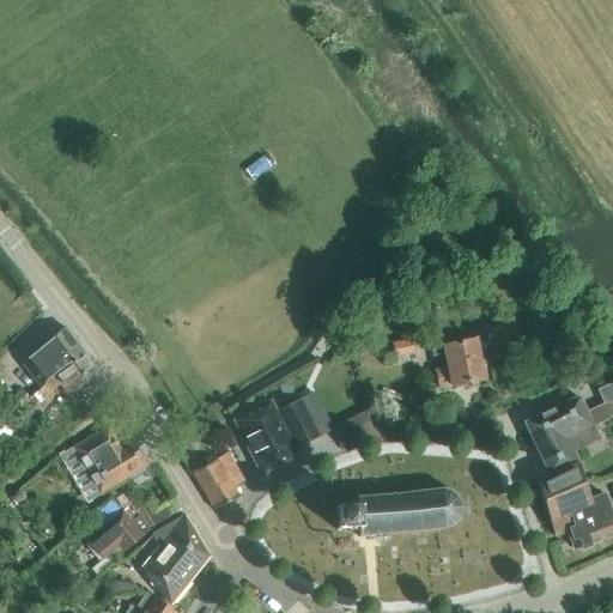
[(244,171),(253,182),(274,165),(267,155),(244,171)]
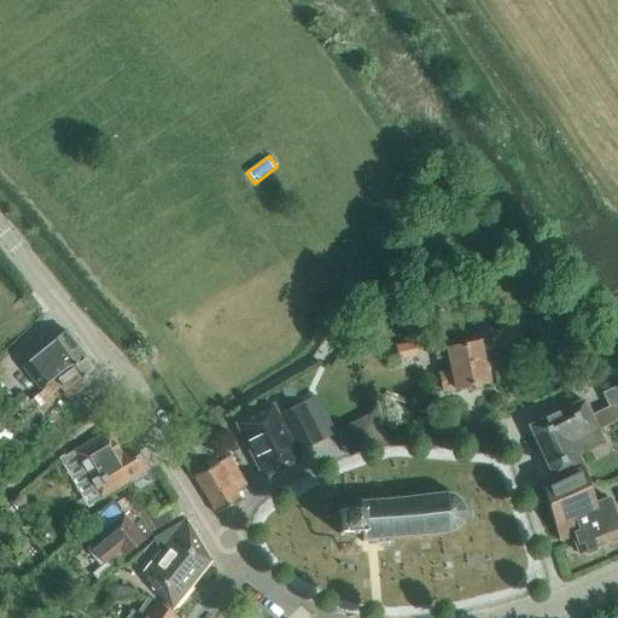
[(39,392),(52,380),(65,367),(83,357),(64,330),(48,344),(19,368),(39,392)]
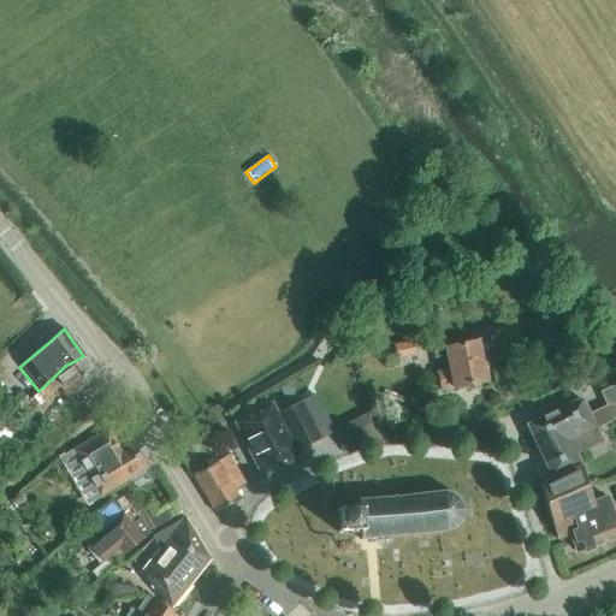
[(457,345),(456,339),(431,344),(434,359),(445,356),(449,371),(437,373),(440,390),(452,388),(452,389),(485,383),(477,342),(457,345)]
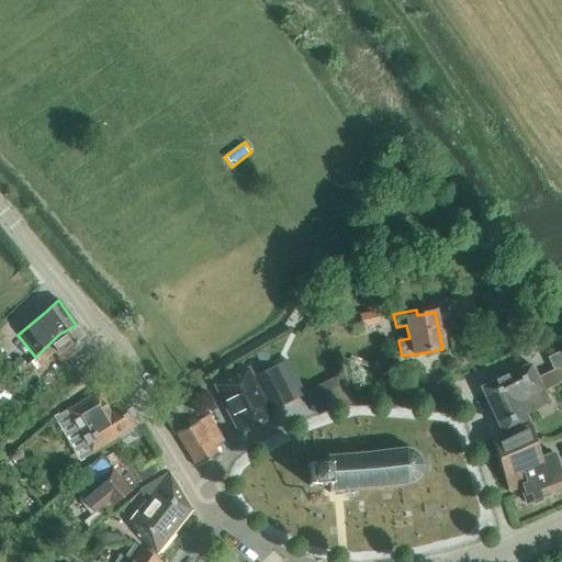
[(362,328),(379,325),(377,313),(359,316),(362,328)]
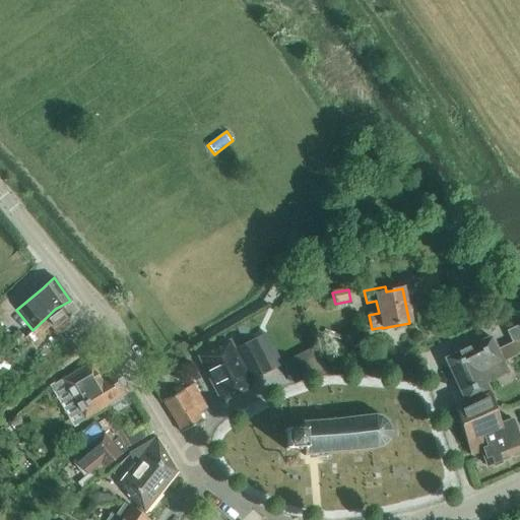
[(65,331),(83,318),(71,301),(55,309),(44,320),(33,330),(24,338),(29,344),(50,326),(55,334),(65,331)]
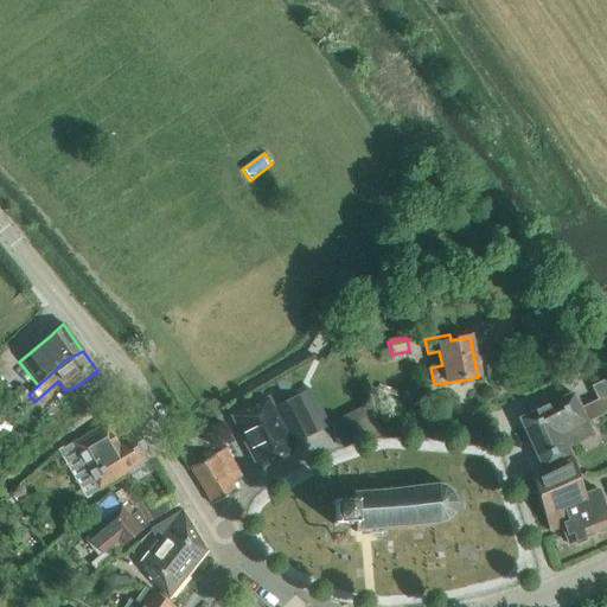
[(573,394),(518,420),(542,470),(569,457),(570,455),(567,447),(575,443),(569,432),(587,423),(605,415),(604,414),(606,413),(606,411),(606,378),(590,387),(594,394),(576,402),(573,394)]
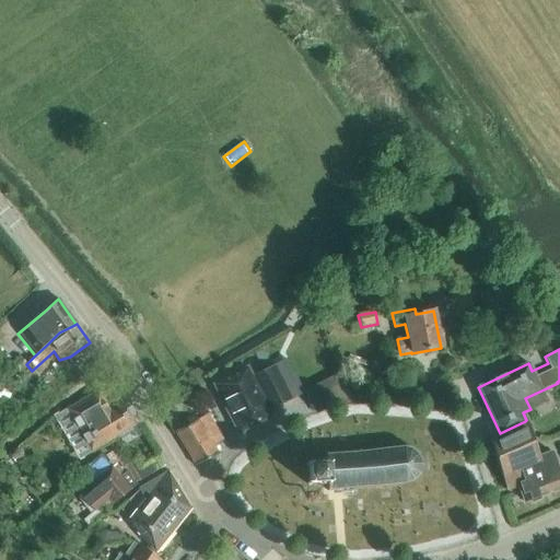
[(26,365),(19,356),(11,361),(20,371),(26,365)]
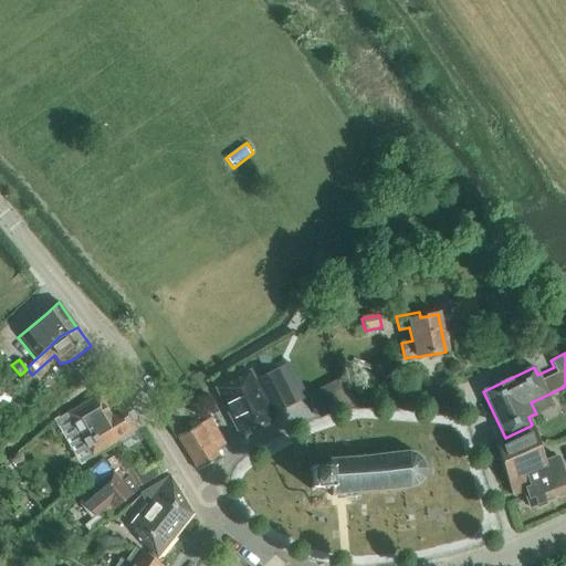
[(250,371),(215,389),(240,438),(274,420),(271,415),(293,404),(307,396),(291,363),(276,370),(259,379),(257,375),(252,377),(250,371)]
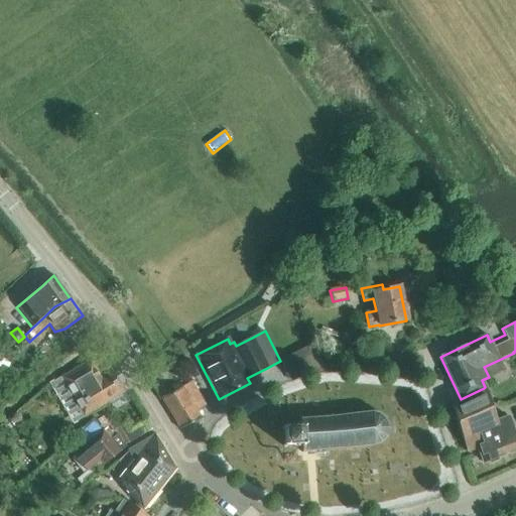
[(296,352),(307,374),(324,366),(312,344),(296,352)]
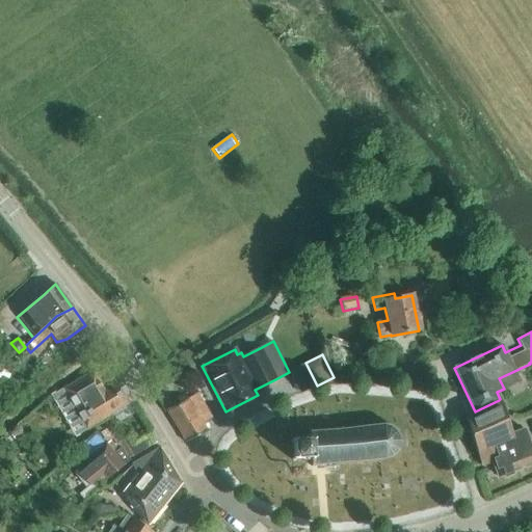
[(159,371),(153,375),(158,384),(165,380),(159,371)]
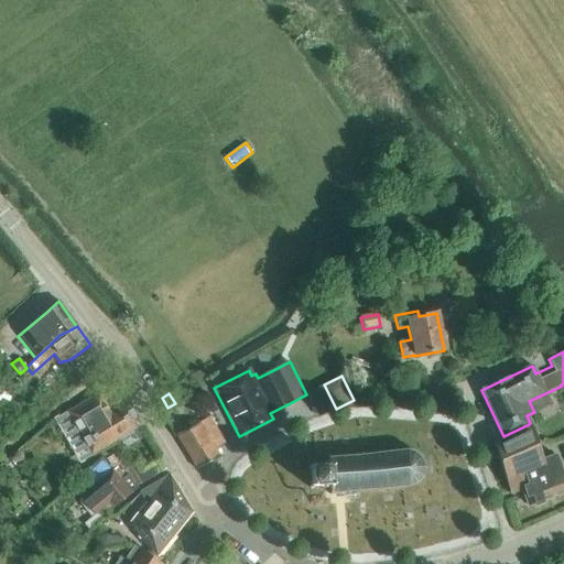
[(98,394),(65,413),(90,455),(91,456),(98,452),(140,426),(127,403),(110,413),(107,409),(98,394)]
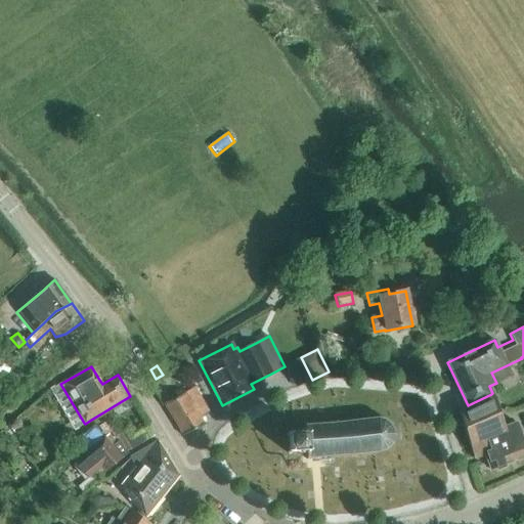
[(182,436),(204,425),(200,418),(209,412),(194,388),(164,405),(182,436)]
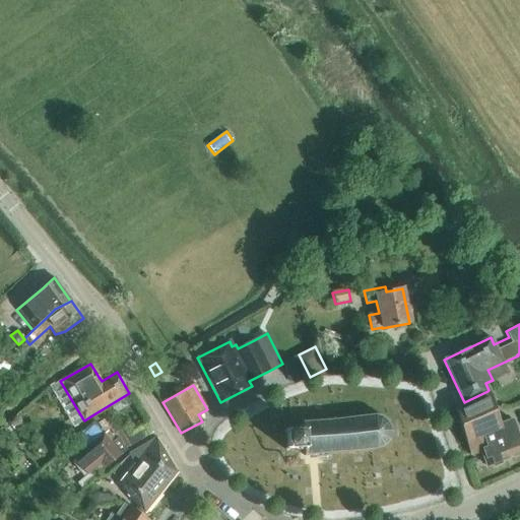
[(505,457),(519,451),(519,443),(512,420),(500,425),(489,393),(455,409),(470,455),(480,451),(486,466),(490,464),(494,465),(500,463),(502,459),(506,458),(505,457)]
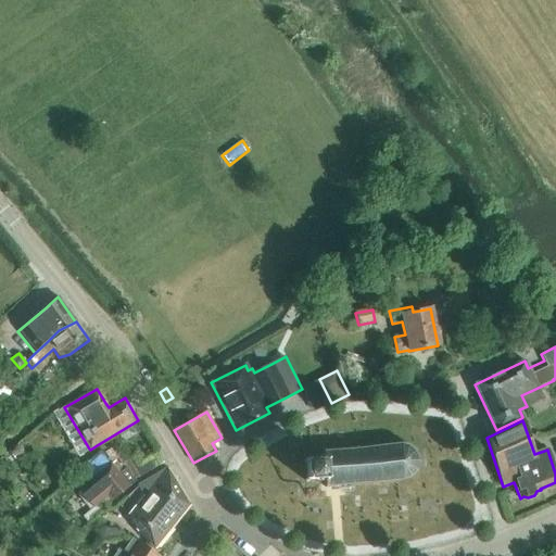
[(112,444),(99,453),(100,454),(109,466),(115,460),(121,467),(125,464),(126,463),(123,457),(121,458),(112,444)]
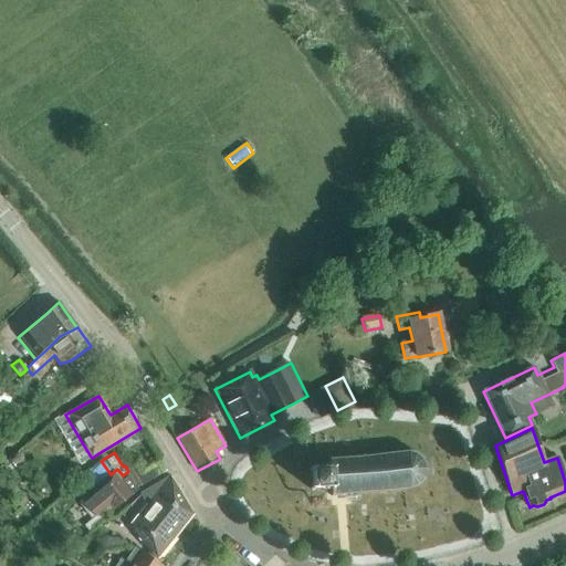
[(426,471),(421,460),(415,454),(408,452),(328,460),(329,469),(313,470),(311,468),(308,469),(311,471),(312,486),(310,489),(312,491),(314,489),(331,488),(331,494),(331,496),(339,495),(349,495),(409,490),(417,488),(425,481),(426,471)]
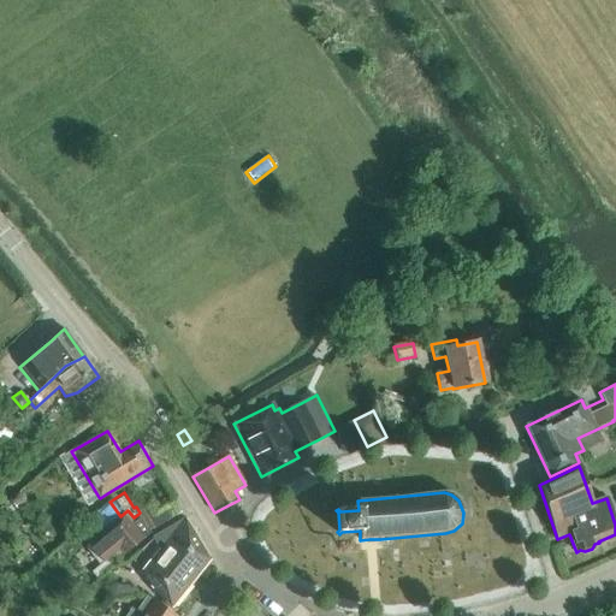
[(17,509),(23,503),(17,496),(10,502),(17,509)]
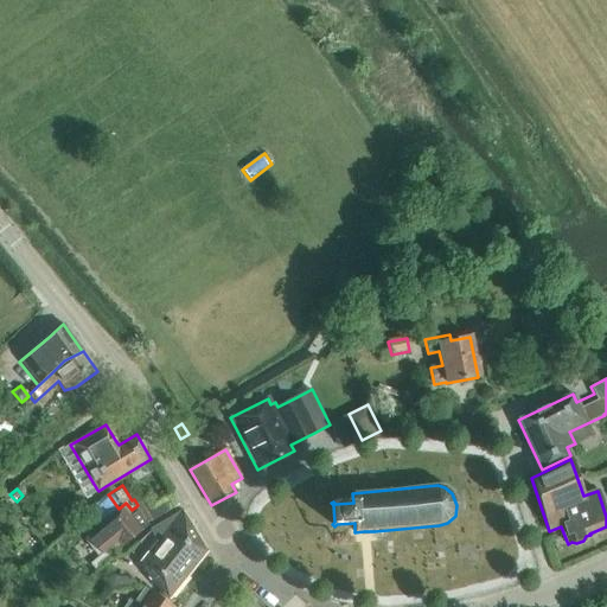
[(154,500),(148,490),(134,499),(138,505),(136,506),(148,524),(179,505),(170,491),(154,500)]
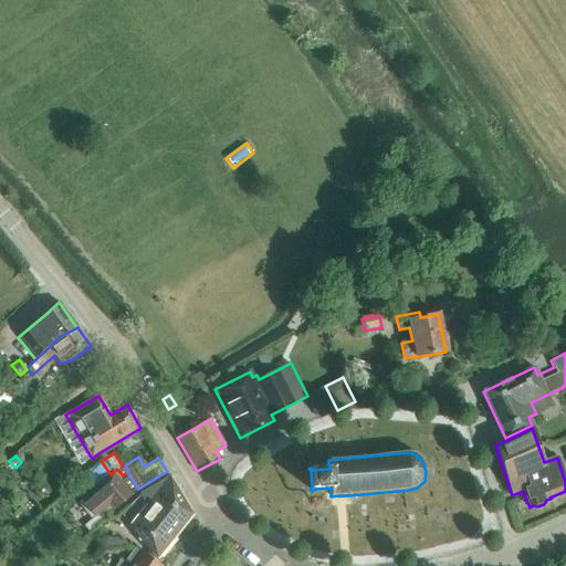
[(138,489),(127,472),(123,475),(117,469),(111,474),(102,462),(81,480),(91,491),(82,499),(96,515),(109,503),(115,510),(133,495),(138,489)]
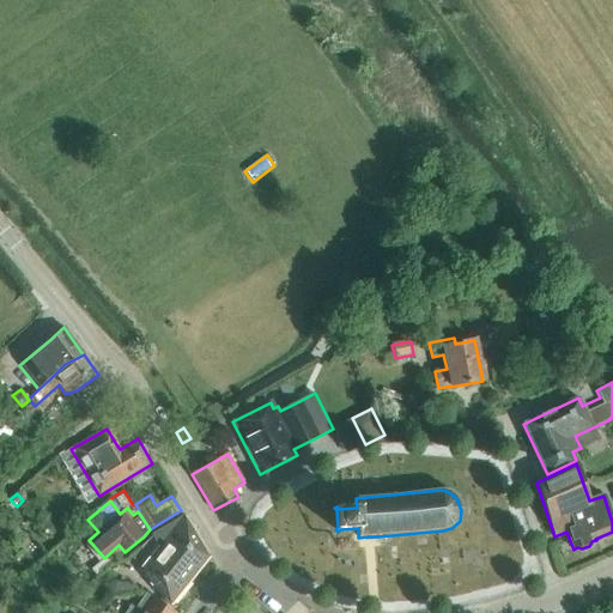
[(170,607),(210,558),(183,515),(151,535),(158,547),(140,570),(170,607)]
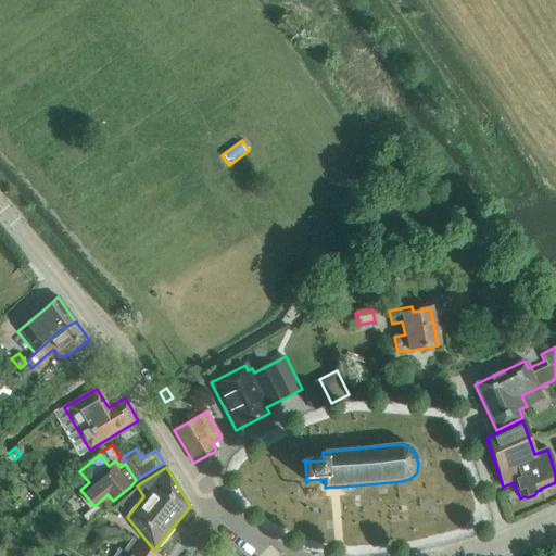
[(101,512),(96,506),(83,517),(88,522),(101,512)]
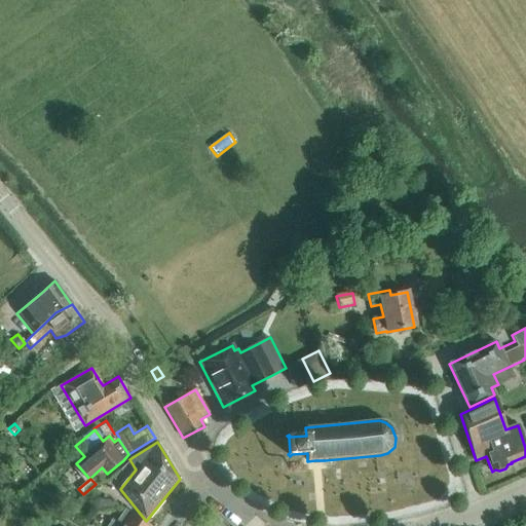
[(64,510),(70,502),(57,489),(49,495),(64,510)]
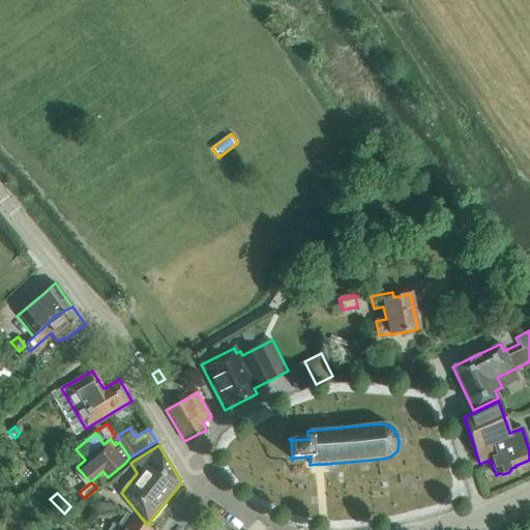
[(145,529),(136,520),(136,521),(125,513),(114,529),(110,529),(107,527),(104,529),(145,529)]
